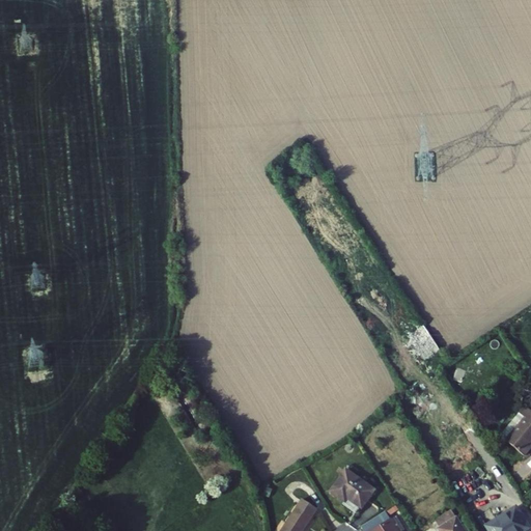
[(423,362),(440,351),(423,326),(406,337),(423,362)]
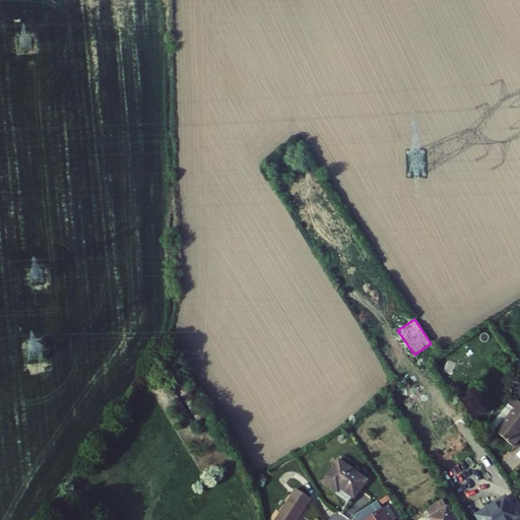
[(518,409),(498,431),(514,447),(519,441),(519,440),(519,439),(519,438),(519,403),(516,407),(518,409)]
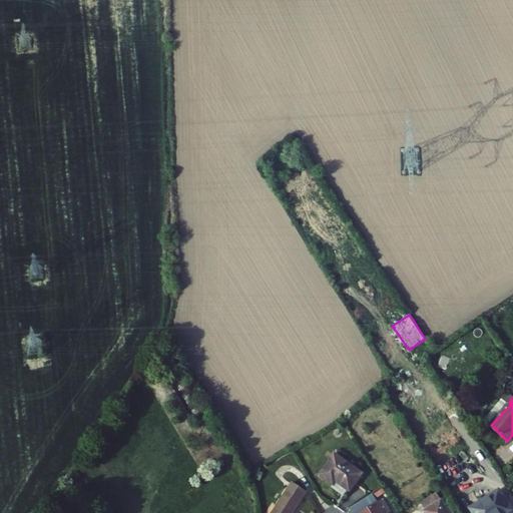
[(506,400),(486,421),(491,425),(511,404),(509,402),(506,400)]
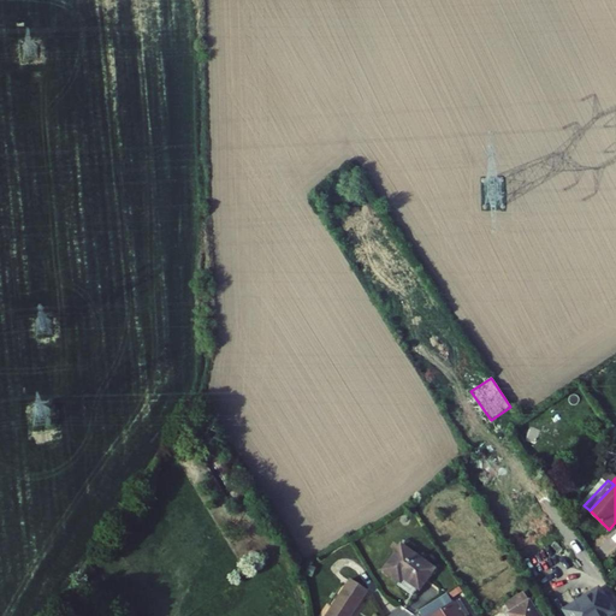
[(396,568),(414,586),(431,569),(398,538),(380,557),(395,570),(396,568)]
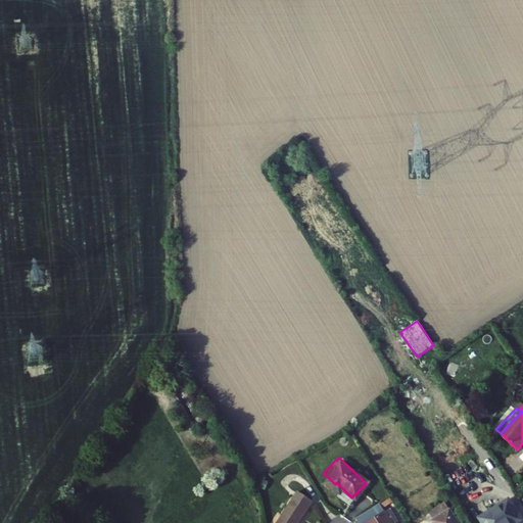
[(277,522),(276,522),(296,522),(313,501),(298,490),(277,522)]
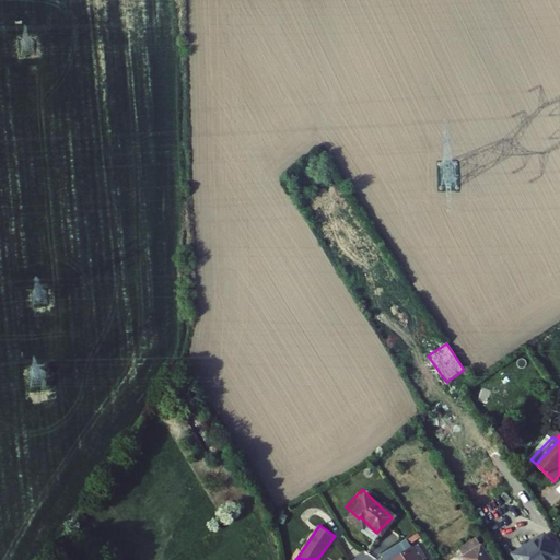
[(545,536),(515,555),(518,559),(551,559),(558,556),(545,536)]
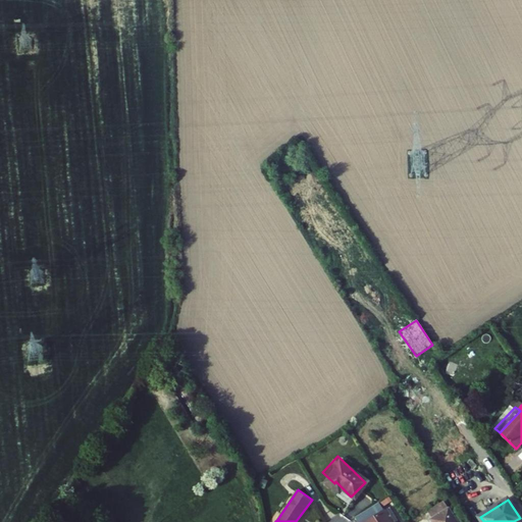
[(395,521),(382,502),(359,517),(361,521),(395,521)]
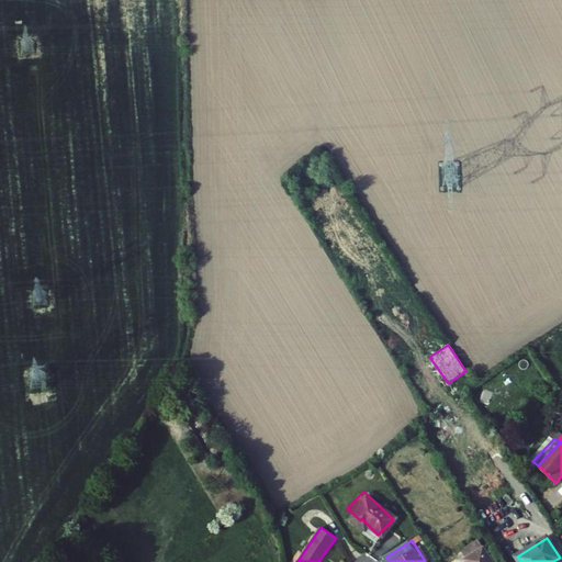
[(497,561),(486,546),(468,558),(470,561),(497,561)]
